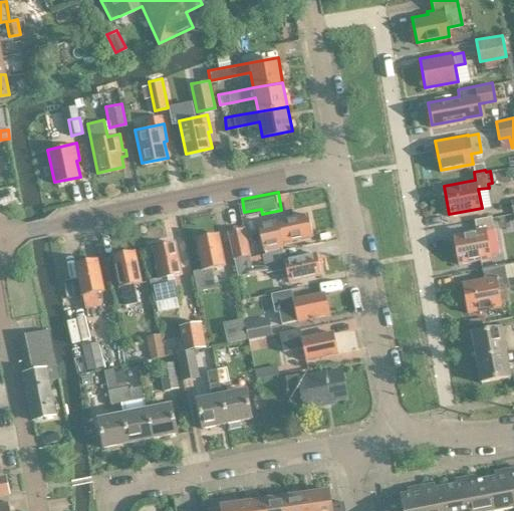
[(280,241),(312,234),(308,212),(276,219),(276,220),(259,223),(262,236),(279,233),(280,241)]
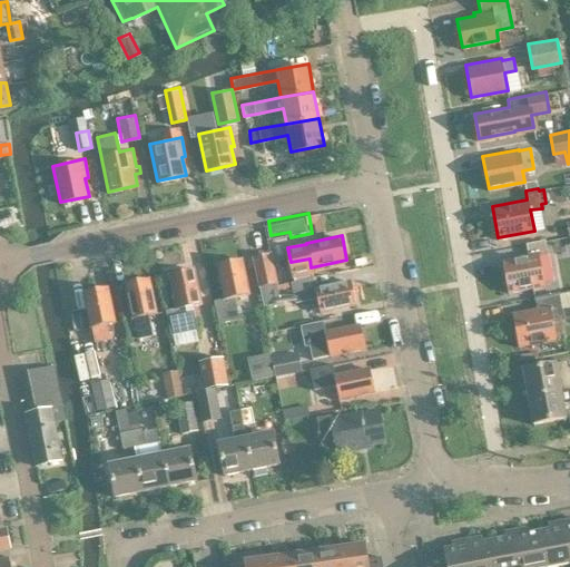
[(539,254),(548,252),(544,238),(526,242),(528,254),(502,258),(508,291),(544,284),(539,254)]
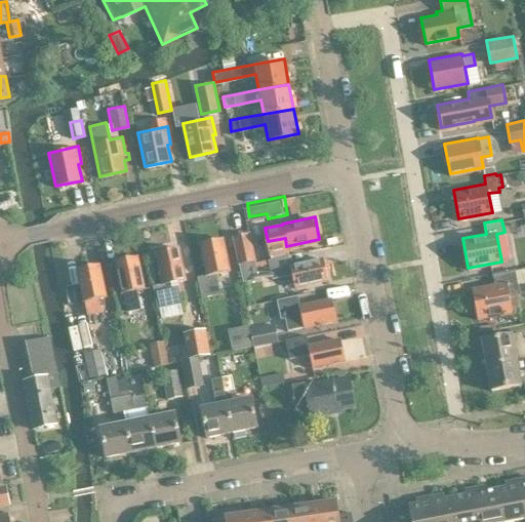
[(238,264),(249,262),(249,261),(255,259),(249,231),(232,235),(238,264)]
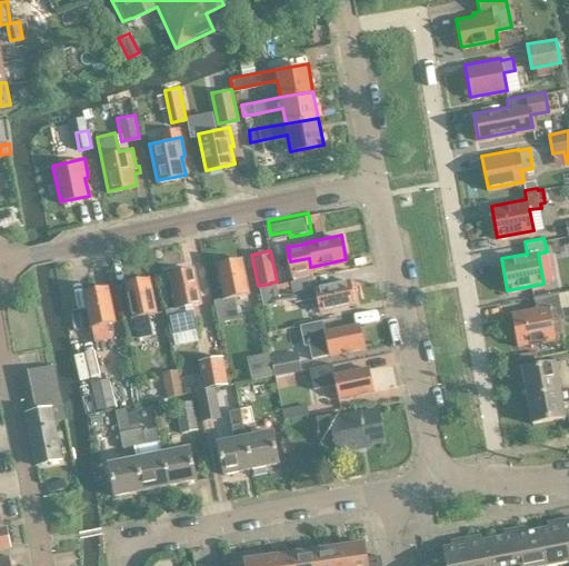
[(241,256),(217,261),(225,296),(213,298),(218,321),(238,317),(233,295),(248,291),(241,256)]
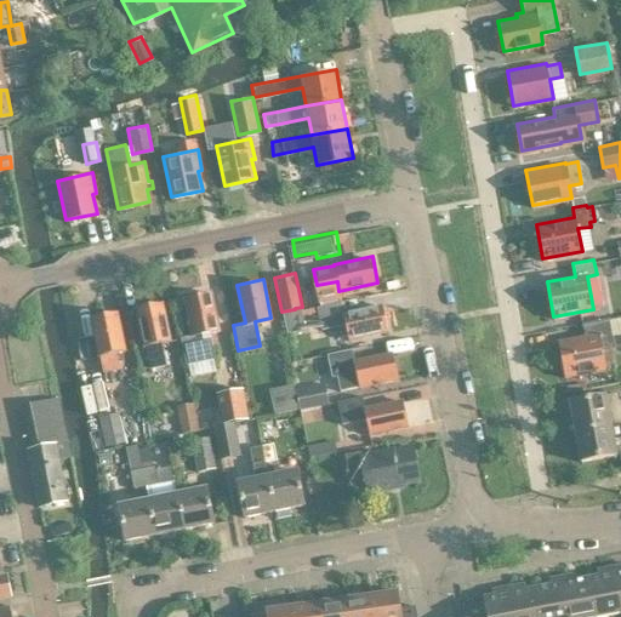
[(209,331),(218,330),(211,291),(184,296),(192,333),(180,336),(186,363),(214,358),(209,331)]
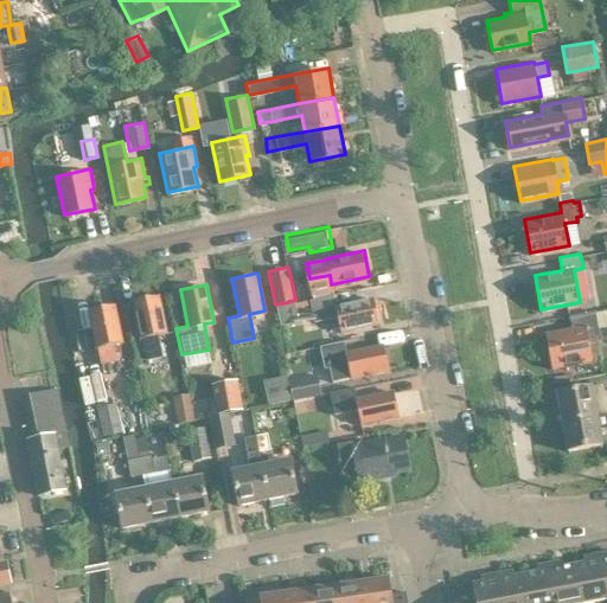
[(342,331),(379,322),(374,297),(337,305),(334,293),(310,299),(314,320),(338,315),(342,331)]
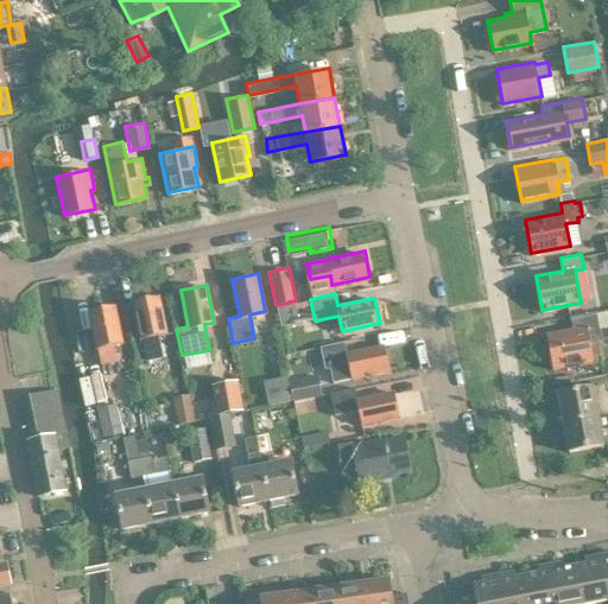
[(158,334),(166,331),(159,294),(133,300),(141,338),(144,337),(147,358),(163,355),(158,334)]
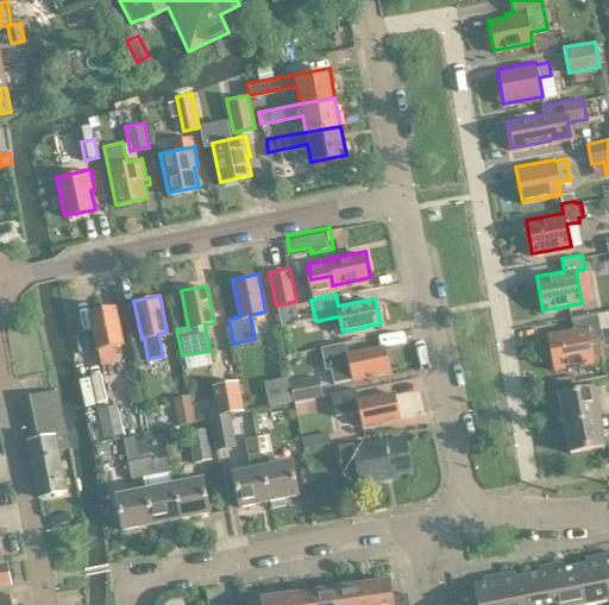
[(289,303),(276,306),(281,326),(297,322),(296,314),(292,315),(289,303)]
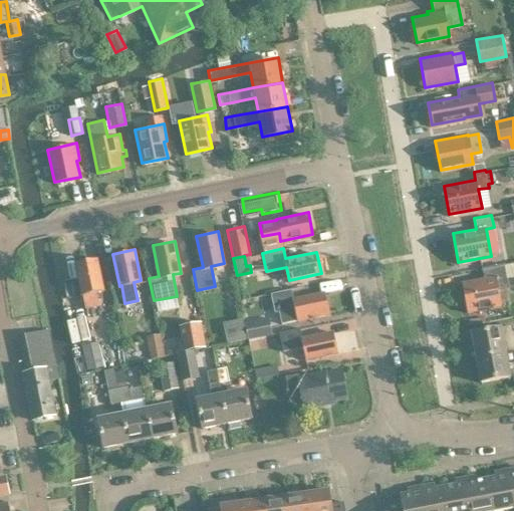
[(95,291),(103,289),(96,257),(75,262),(82,294),(85,307),(98,304),(95,291)]
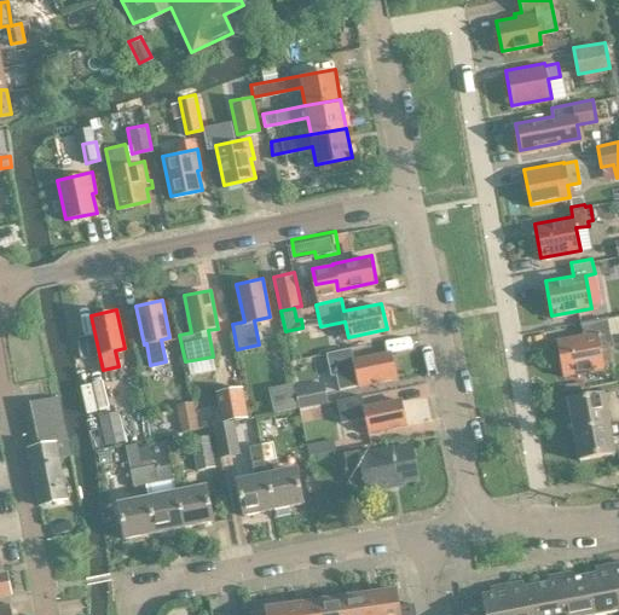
[(612,346),(609,332),(606,315),(580,320),(583,334),(556,338),(563,375),(603,366),(600,347),(612,346)]
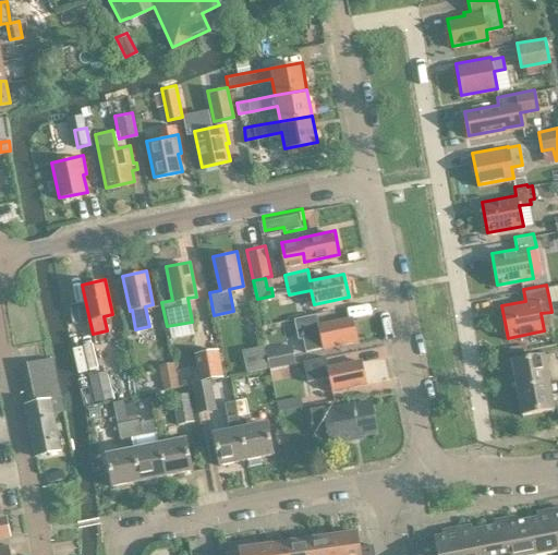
[(305,349),(323,346),(323,347),(358,339),(352,315),(318,323),(316,312),(293,316),(298,337),(302,336),(305,349)]
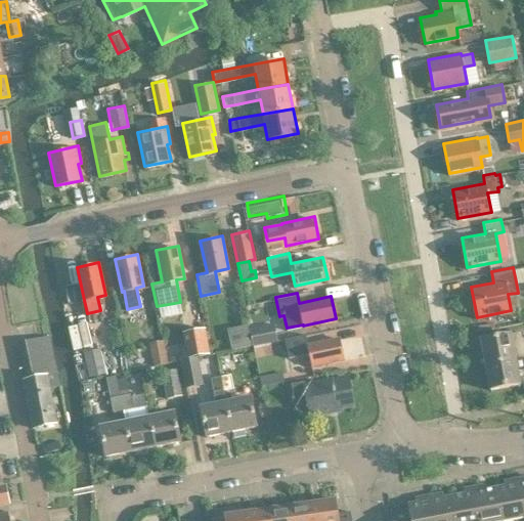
[(69,322),(74,344),(94,339),(88,317),(69,322)]
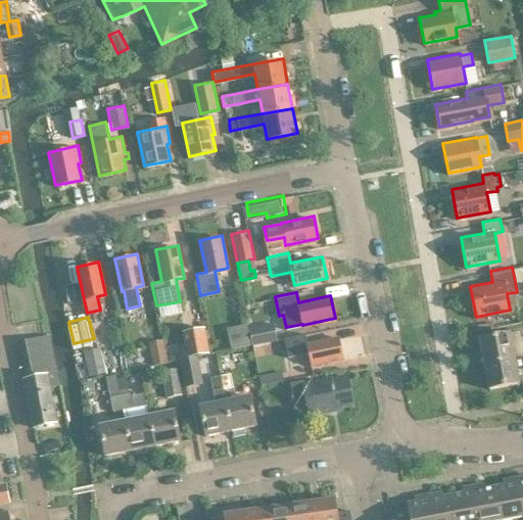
[(231,347),(251,343),(246,322),(227,327),(231,347)]
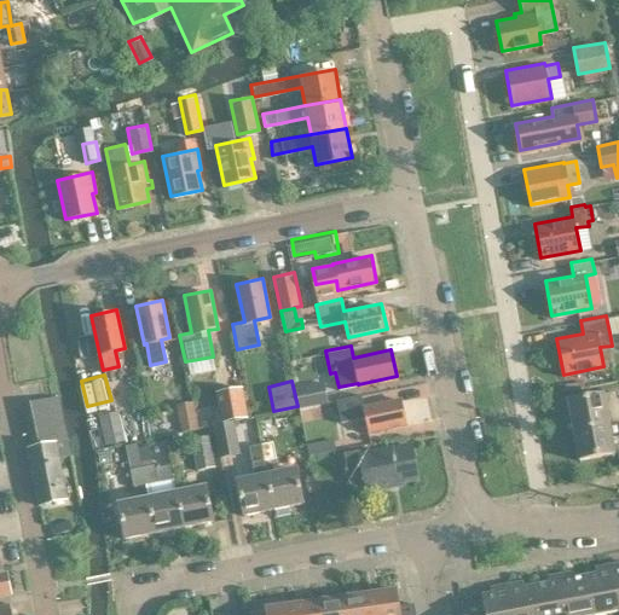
[(295,386),(299,406),(327,399),(324,381),(295,386)]
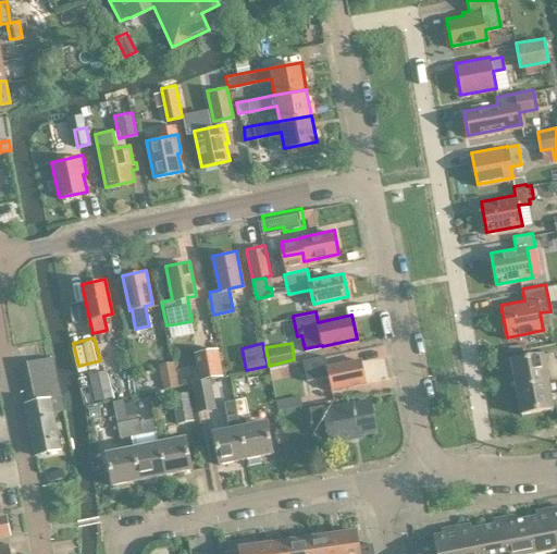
[(218,347),(194,352),(198,380),(222,376),(218,347)]
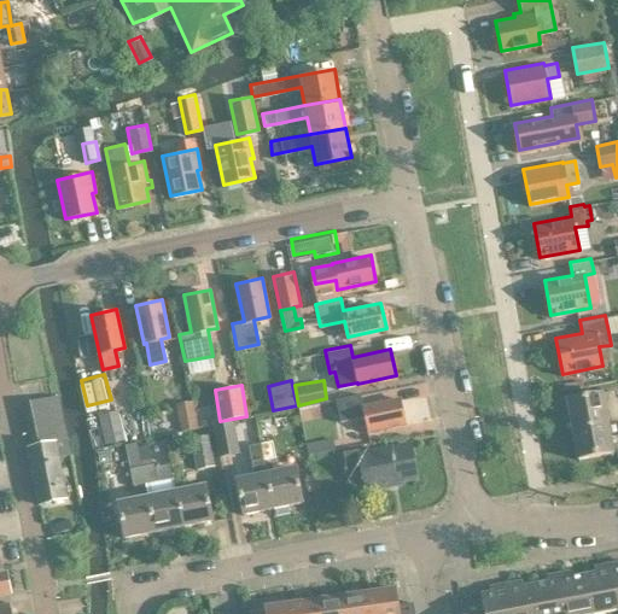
[(567,398),(572,427),(617,419),(617,397),(616,395),(614,390),(567,398)]
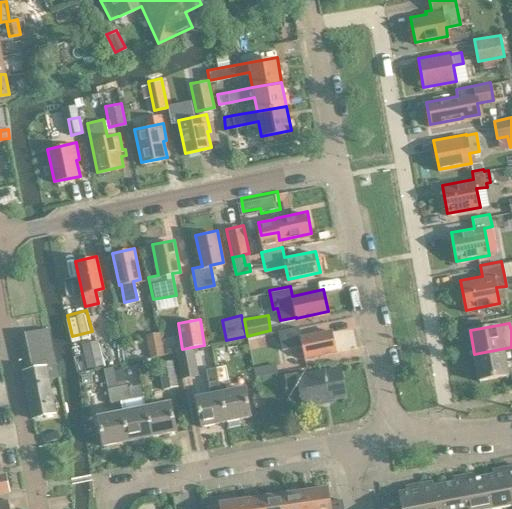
[(305,357),(337,350),(332,329),(301,335),(298,326),(278,330),(282,348),(302,344),(305,357)]
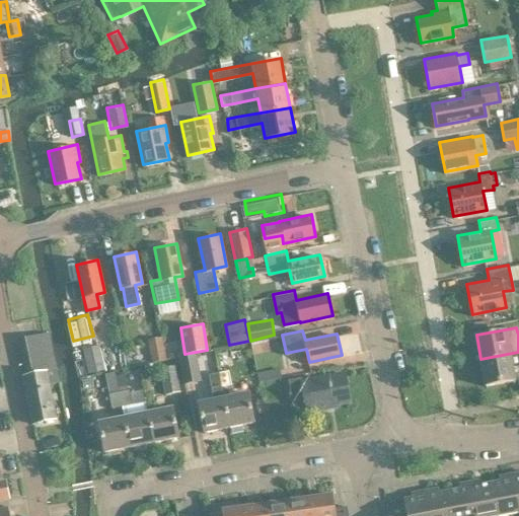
[(18,338),(21,350),(51,344),(49,332),(18,338)]
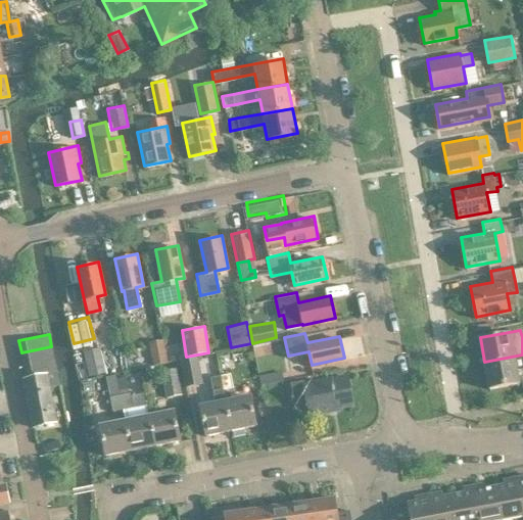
[(160,340),(149,343),(152,363),(164,361),(160,340)]
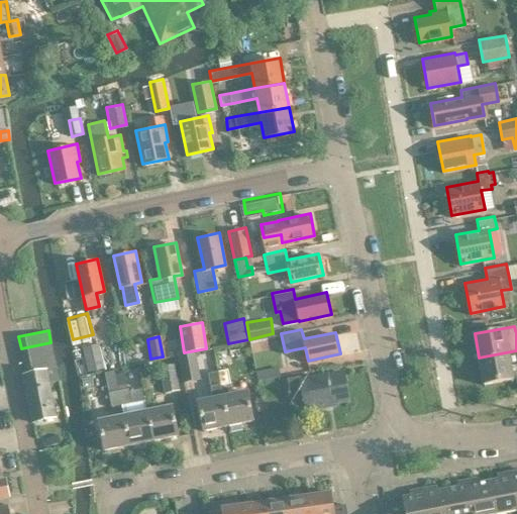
[(21,348),(23,360),(54,353),(50,342),(21,348)]
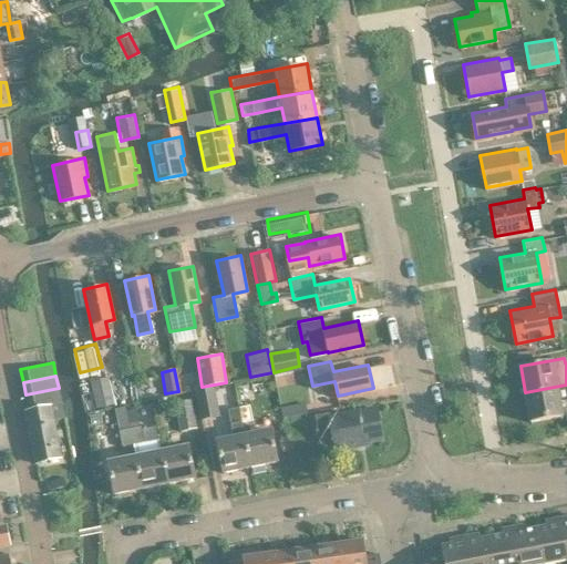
[(114,402),(109,376),(90,379),(96,407),(114,402)]
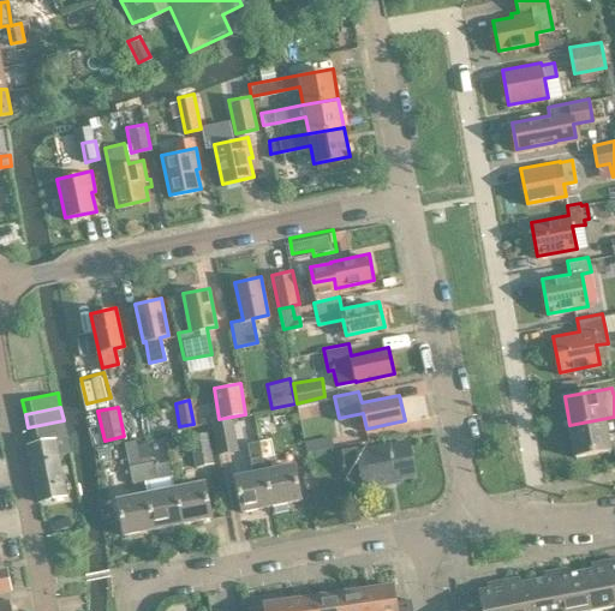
[(614,417),(569,425),(574,455),(610,449),(607,432),(614,431),(614,417)]
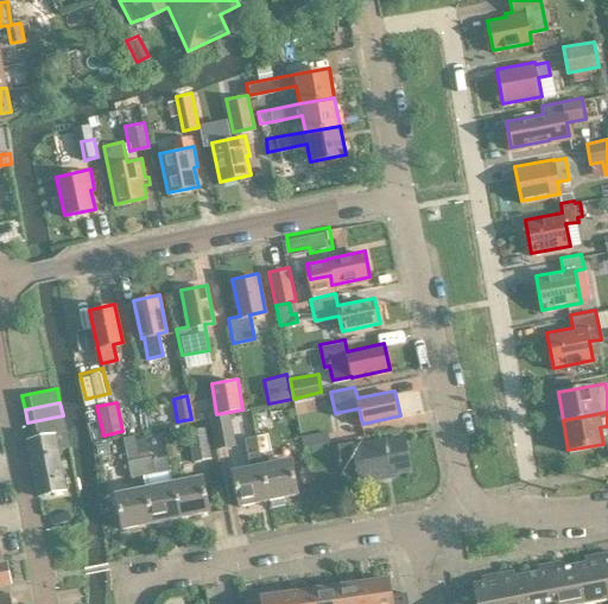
[(229,443),(225,414),(210,417),(215,445),(229,443)]
